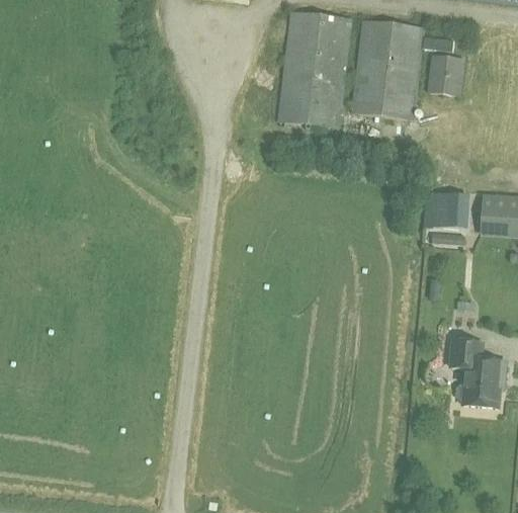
[(339,129),(352,17),(290,10),(277,120),(339,129)]
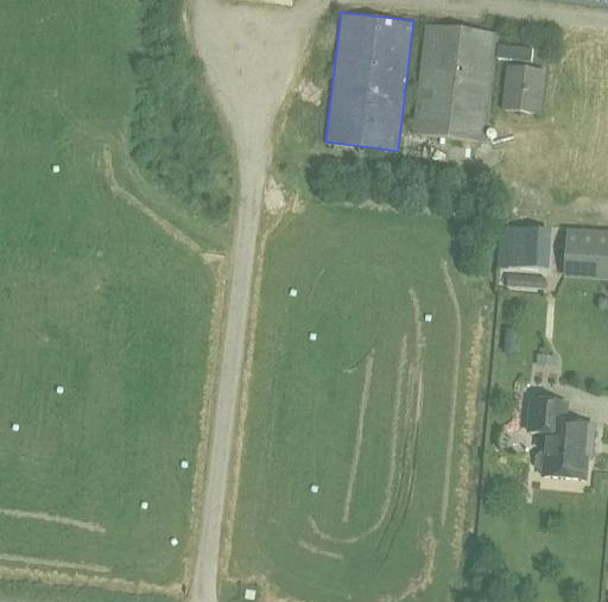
[(486,140),(496,55),(498,42),(499,30),(425,21),(412,131),(486,140)]
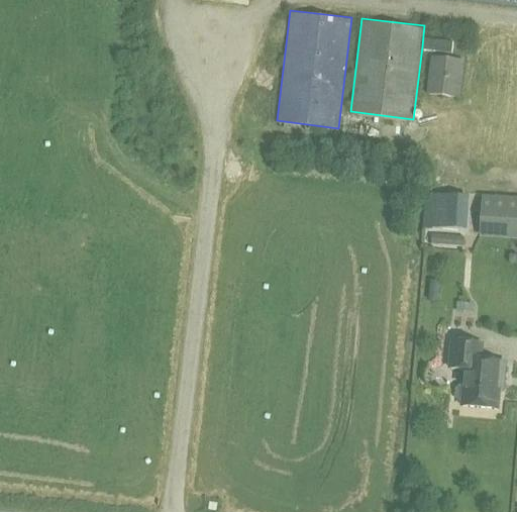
[(423,35),(422,46),(451,49),(453,38),(423,35)]
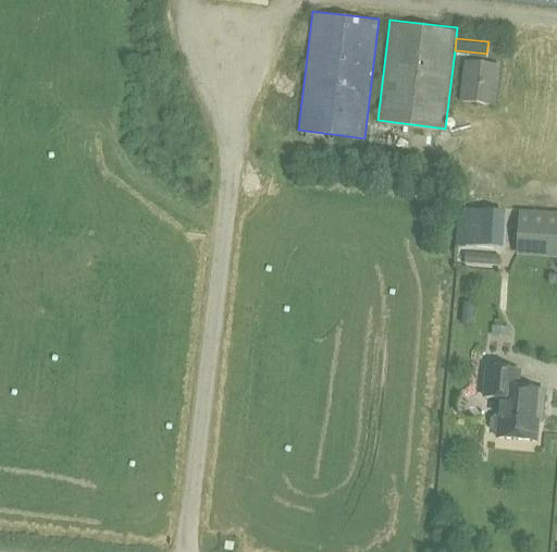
[(459,98),(496,102),(500,61),(465,57),(459,98)]
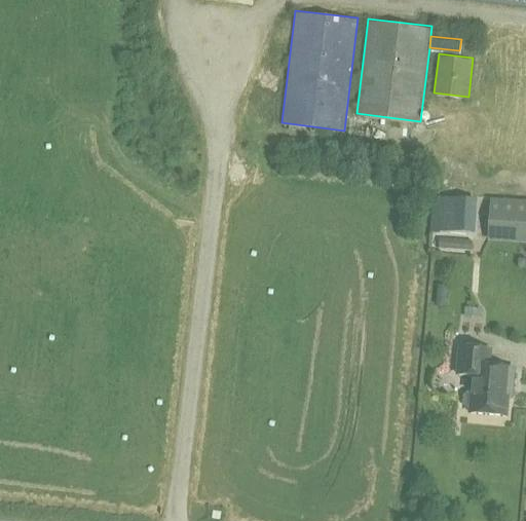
[(440,193),(438,228),(475,230),(477,196),(440,193)]
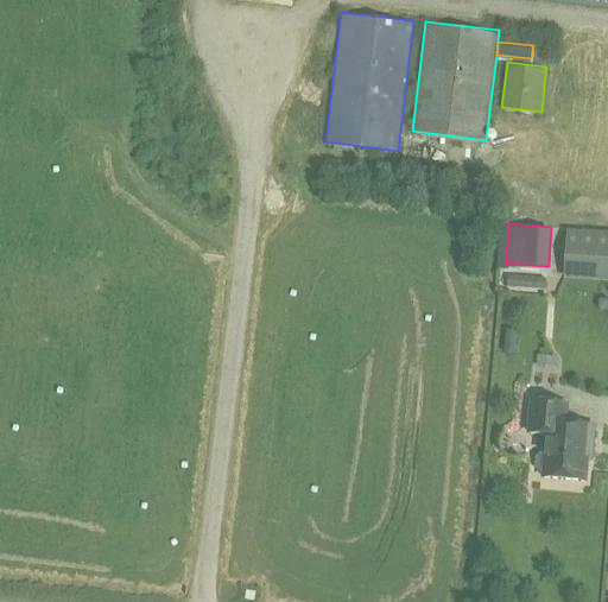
[(607,230),(568,228),(565,253),(607,254),(607,230)]
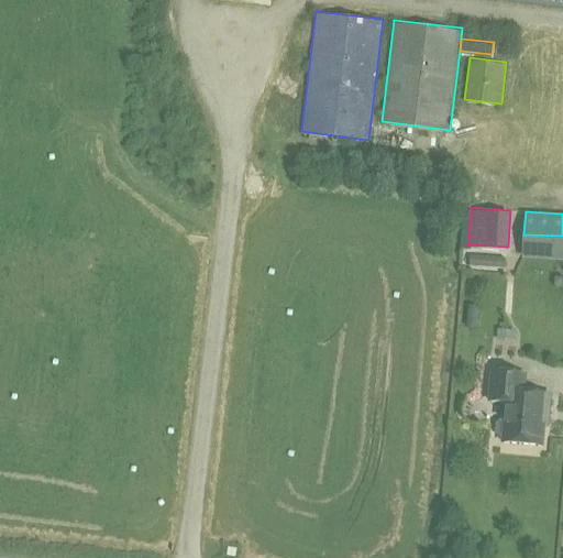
[(504,264),(505,254),(471,252),(471,262),(504,264)]
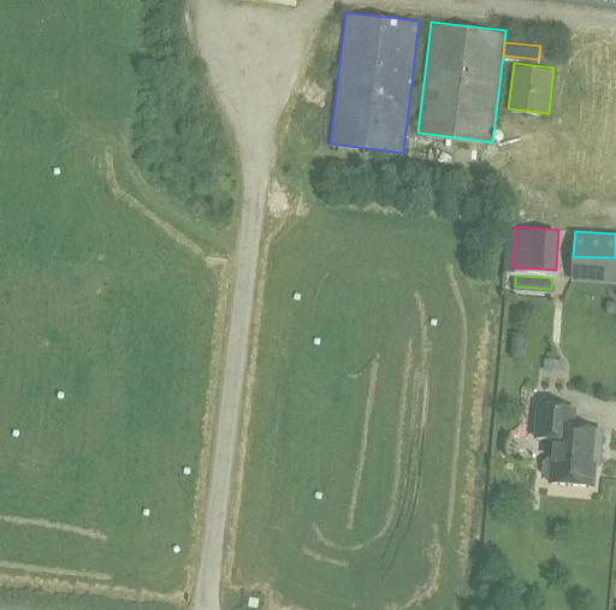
[(562,359),(548,357),(546,367),(561,368),(562,359)]
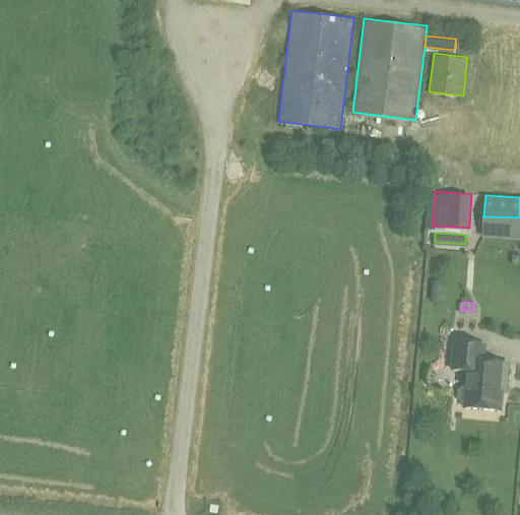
[(461,399),(465,399),(465,404),(500,408),(503,379),(507,380),(508,362),(482,359),(484,342),(456,339),(453,367),(468,368),(467,385),(462,385),(459,387),(458,396),(461,399)]
